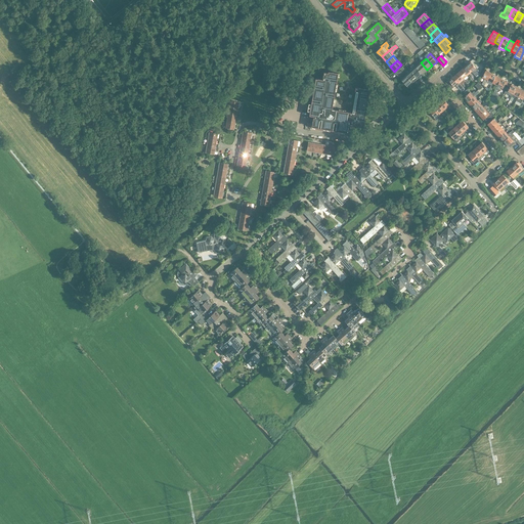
[(472,72),(476,76),(478,74),(476,72),(478,70),(476,68),(471,61),(466,66),(472,72)]
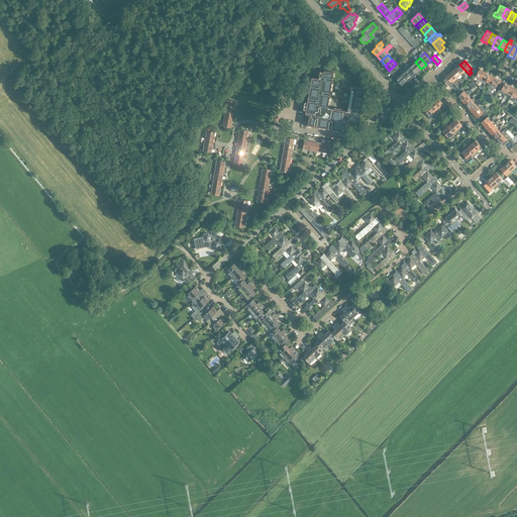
[(421,69),(415,62),(410,66),(417,73),(421,69)]
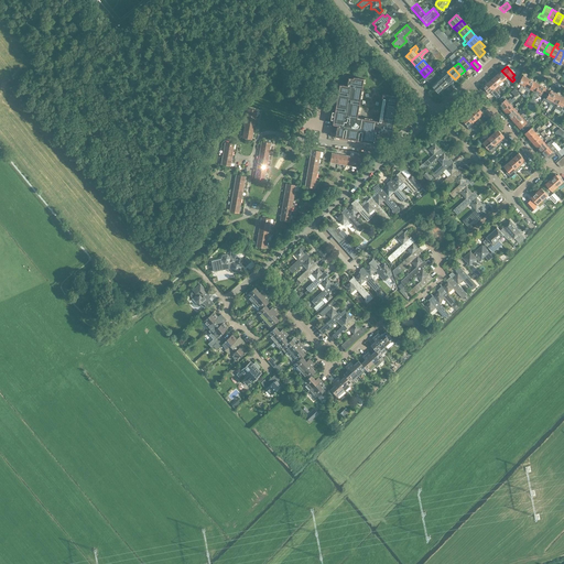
[(508,77),(501,71),(497,74),(503,80),(508,77)]
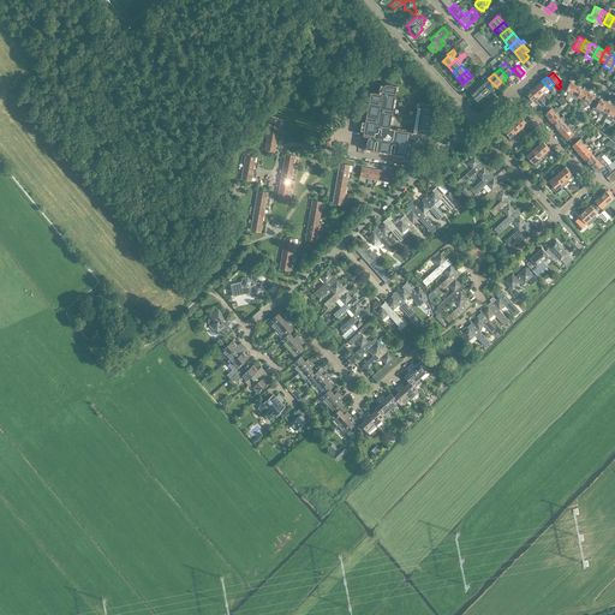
[(488,78),(483,83),(490,91),(496,87),(488,78)]
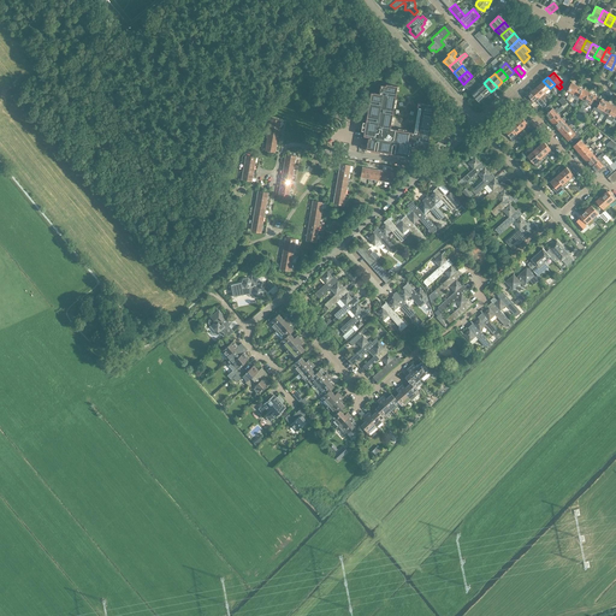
[(543,81),(538,86),(544,93),(550,88),(543,81)]
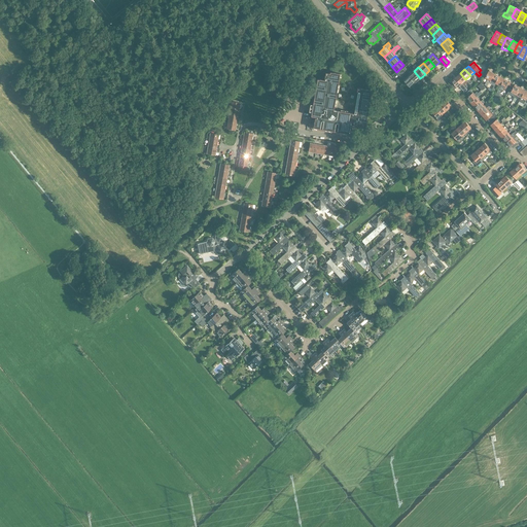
[(488,79),(485,84),(487,86),(489,83),(490,80),(494,73),(489,70),(485,77),(488,79)]
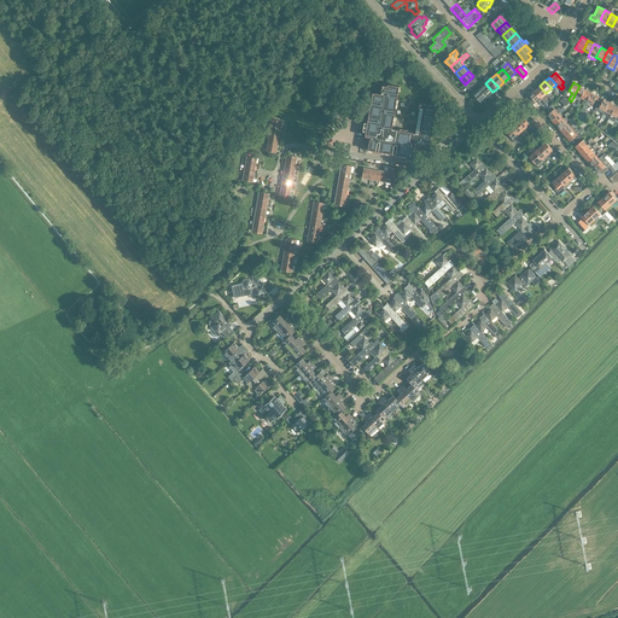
[(485,83),(479,88),(487,97),(488,97),(489,95),(493,92),(485,83)]
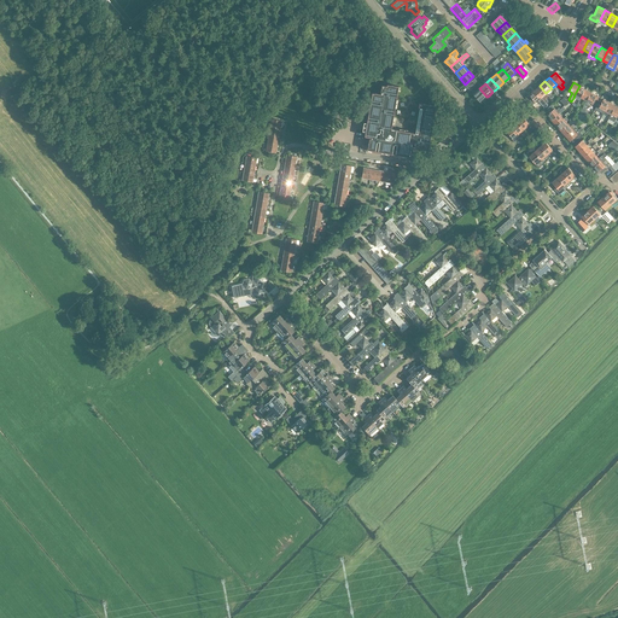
[(546,93),(540,86),(535,91),(541,98),(546,93)]
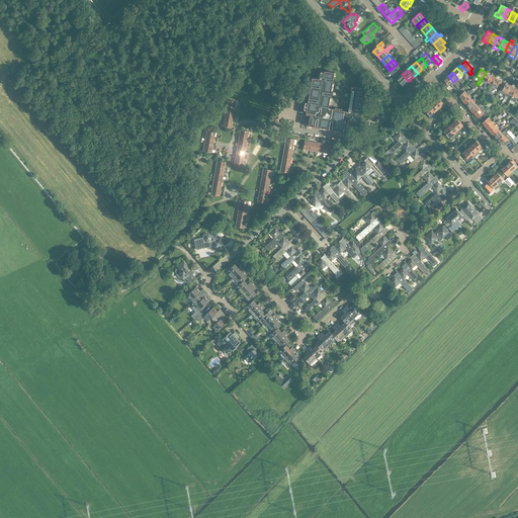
[(482,79),(487,82),(491,75),(486,72),(482,79)]
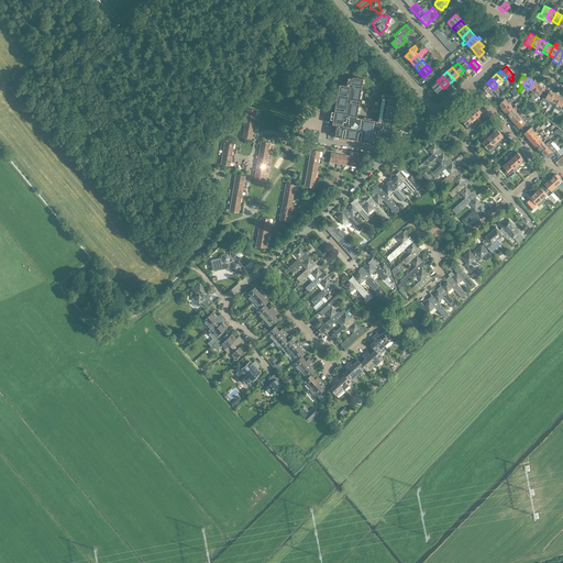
[(443,88),(437,80),(431,85),(439,92),(443,88)]
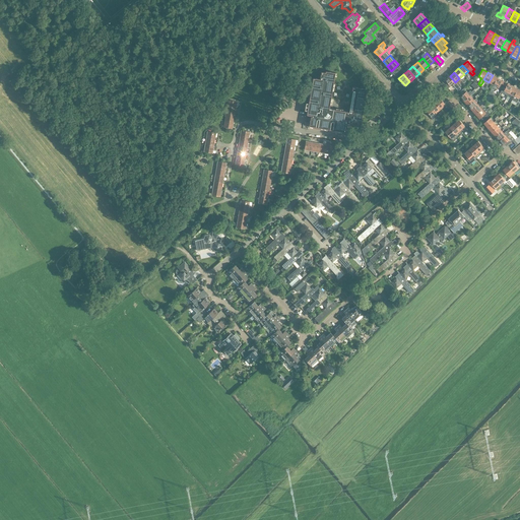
[(493,75),(489,82),(494,84),(498,77),(493,75)]
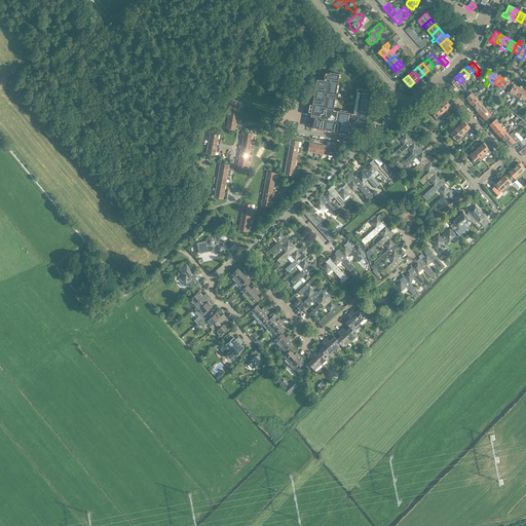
[(451,81),(453,83),(451,85),(454,88),(456,86),(458,85),(464,91),(466,89),(465,87),(462,85),(460,83),(455,77),(451,81)]
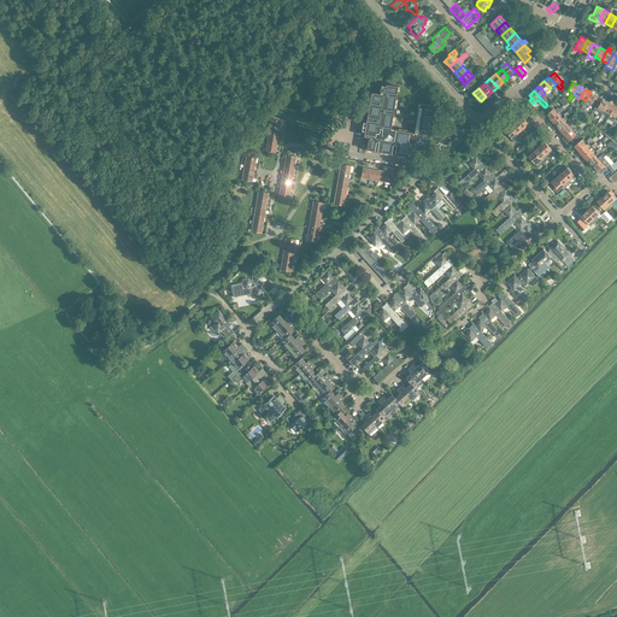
[(595,105),(599,98),(597,95),(591,92),(586,100),(585,104),(587,105),(589,103),(595,105)]
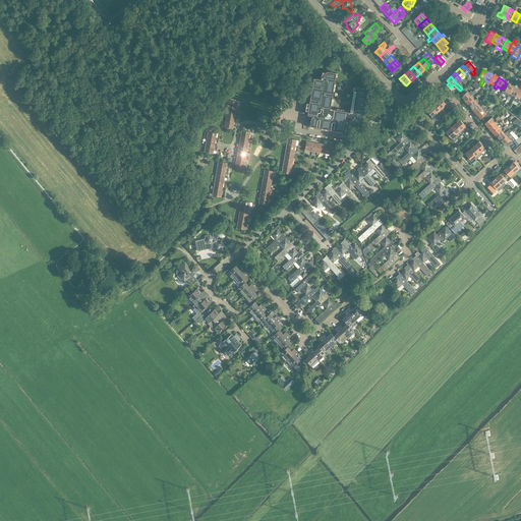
[(371,95),(355,96),(356,111),(320,109),(321,80),(312,80),(311,90),(302,90),(300,114),(313,115),(312,124),(353,126),(352,118),(372,118),(371,95)]
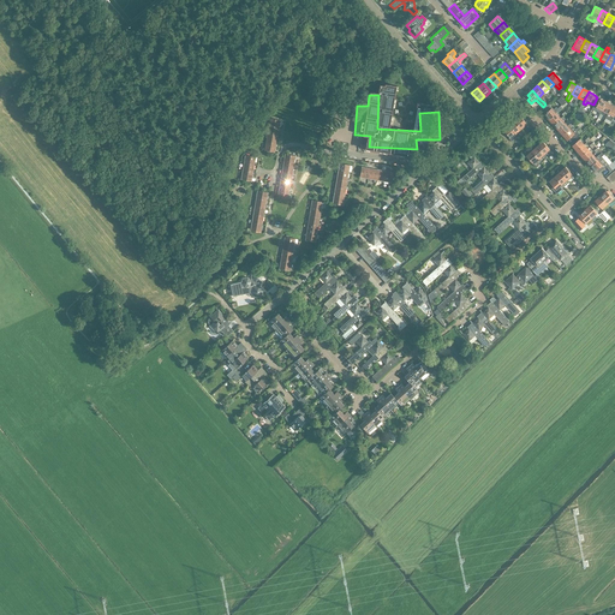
[(593,105),(593,106),(596,107),(599,108),(597,112),(598,112),(601,113),(607,102),(601,99),(597,97),(593,105)]
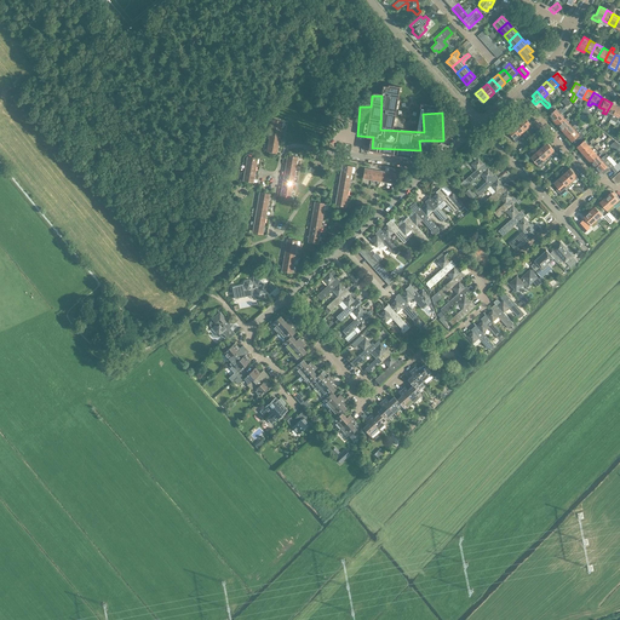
[(613,114),(618,105),(612,103),(606,114),(608,115),(609,116),(610,113),(613,114)]
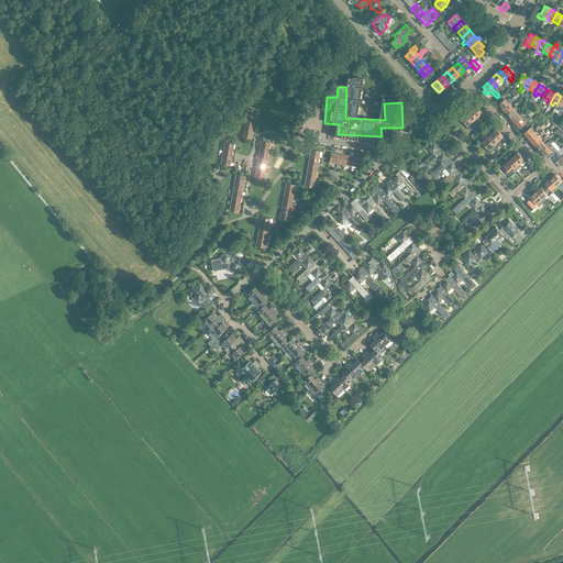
[(498,105),(503,109),(509,103),(512,101),(510,100),(509,98),(507,100),(503,96),(498,99),(501,102),(498,105)]
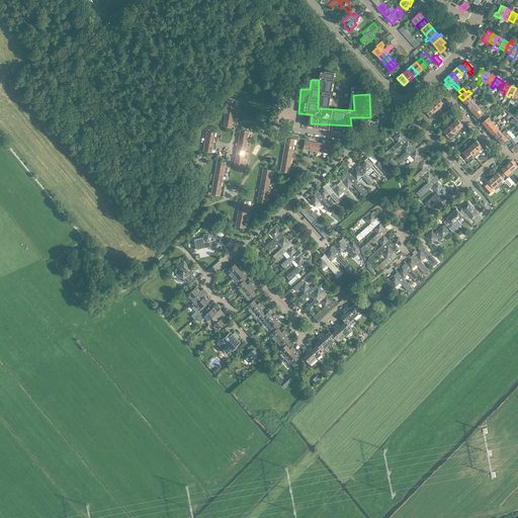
[(472,99),(468,95),(462,100),(466,105),(472,99)]
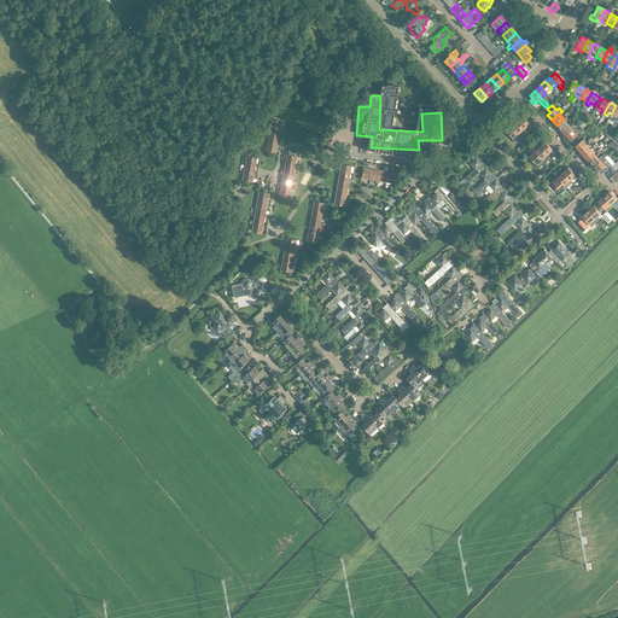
[(517,121),(524,129),(530,124),(523,116),(517,121)]
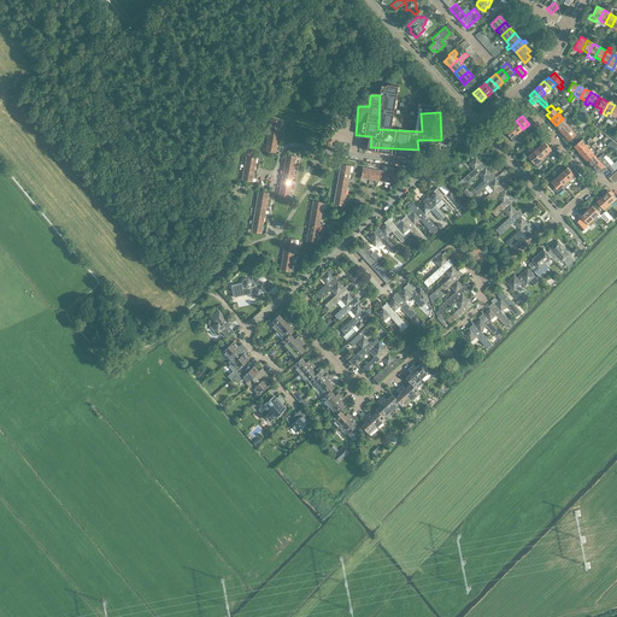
[(271,118),(269,127),(280,129),(281,121),(271,118)]
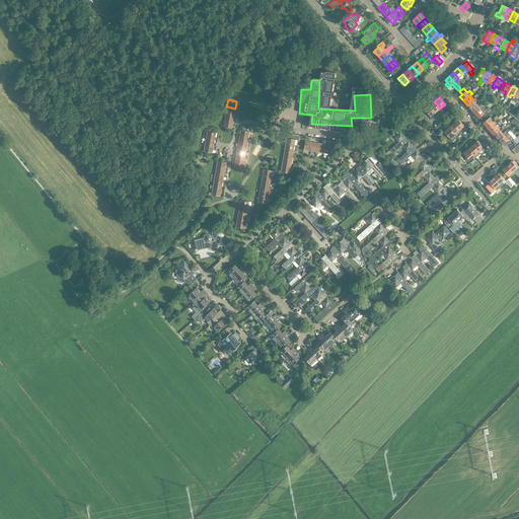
[(467,105),(471,109),(477,104),(473,99),(467,105)]
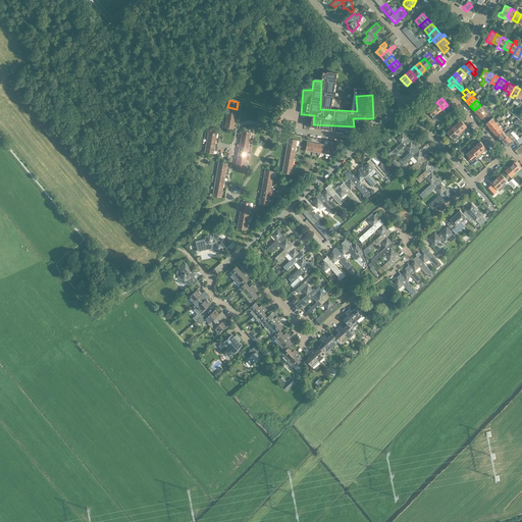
[(436,102),(432,106),(438,113),(442,109),(436,102)]
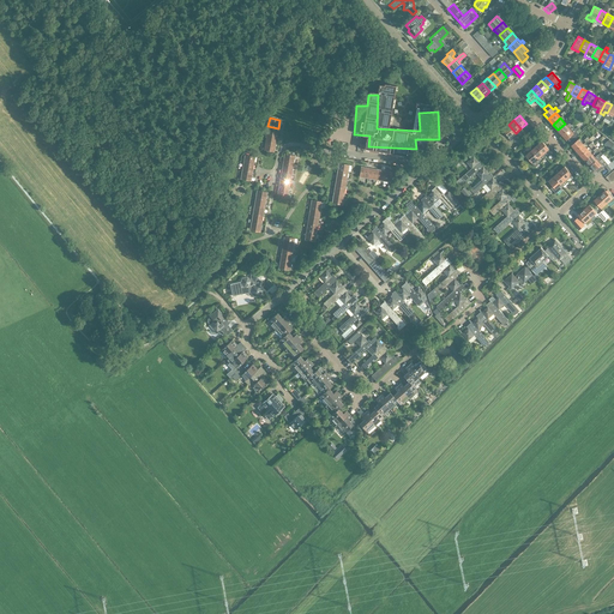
[(565,124),(558,130),(563,134),(572,126),(571,124),(570,124),(567,126),(565,124)]
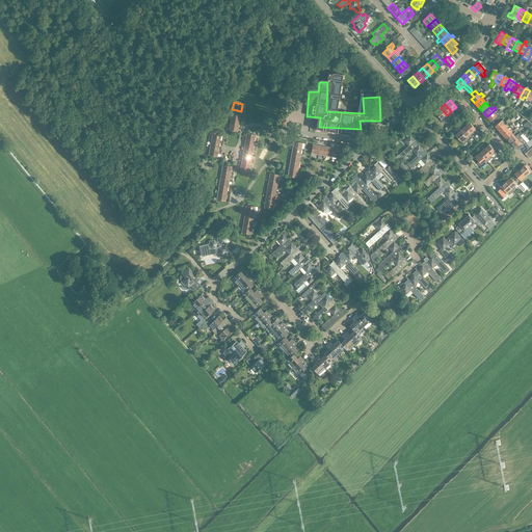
[(447,115),(441,108),(435,112),(443,120),(447,115)]
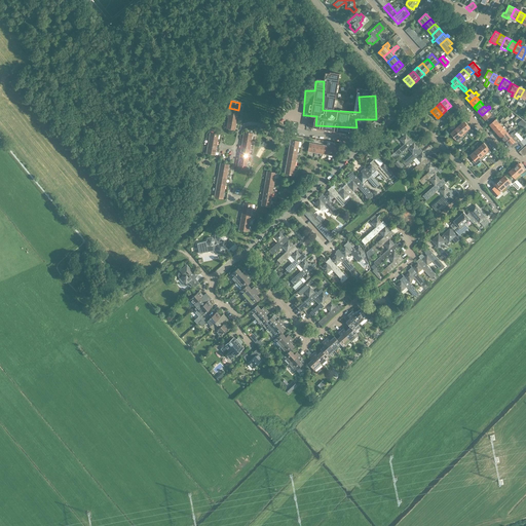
[(487,118),(489,120),(496,114),(494,112),(493,111),(490,108),(482,115),(486,120),(487,118)]
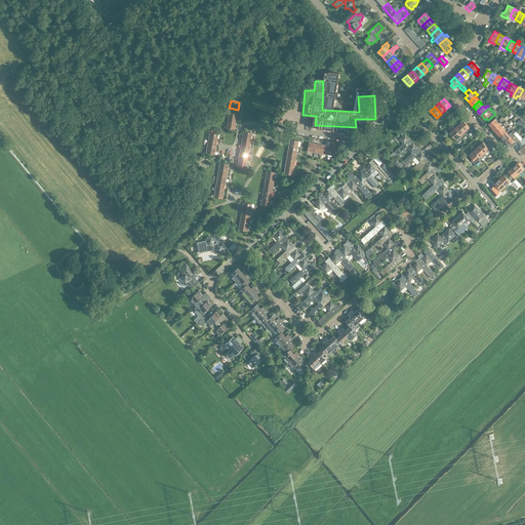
[(488,124),(492,129),(498,123),(494,119),(488,124)]
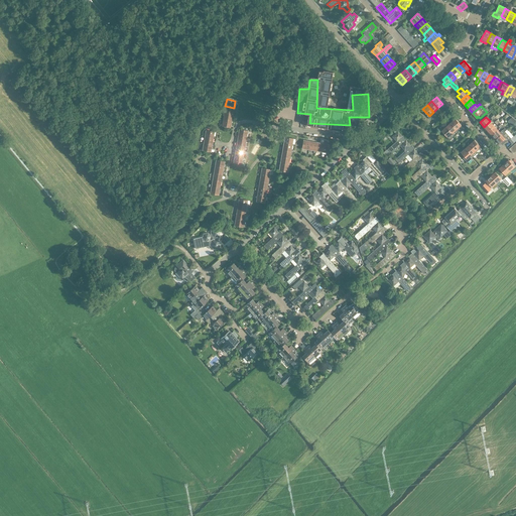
[(450,123),(460,132),(464,128),(456,118),(450,123)]
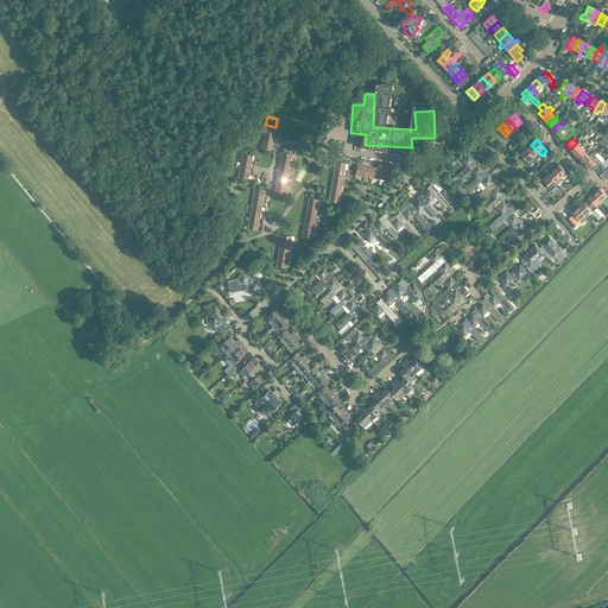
[(272,143),(263,140),(261,149),(271,151),(272,143)]
